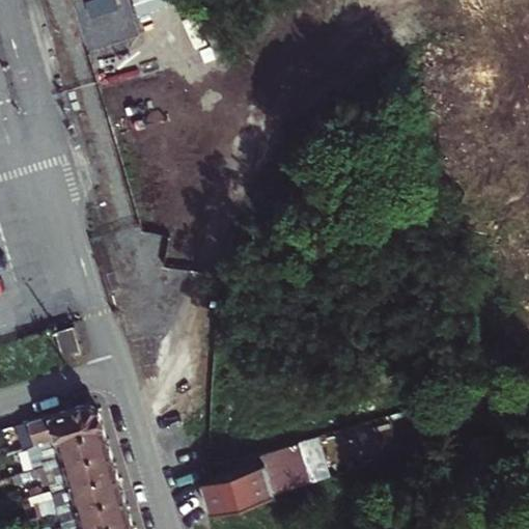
[(121,110),(107,115),(114,141),(130,137),(121,110)]
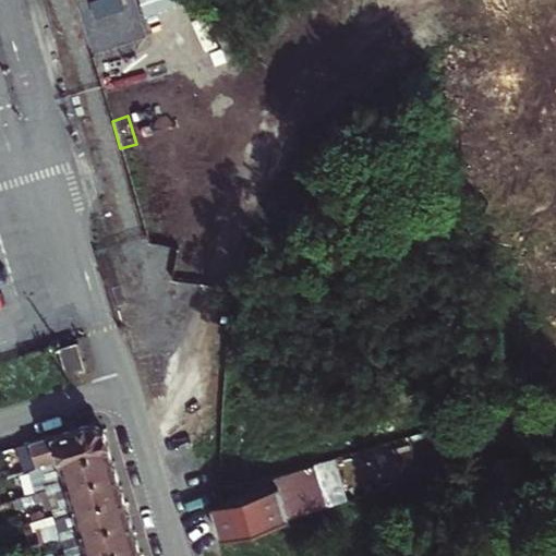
[(59,348),(65,374),(84,369),(76,343),(59,348)]
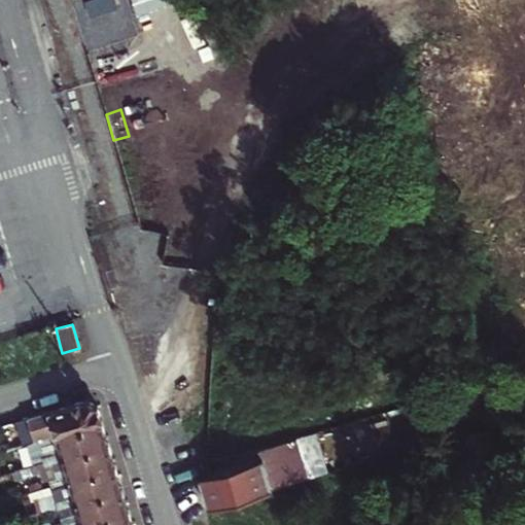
[(81,401),(13,422),(21,449),(26,448),(101,424),(95,405),(81,401)]
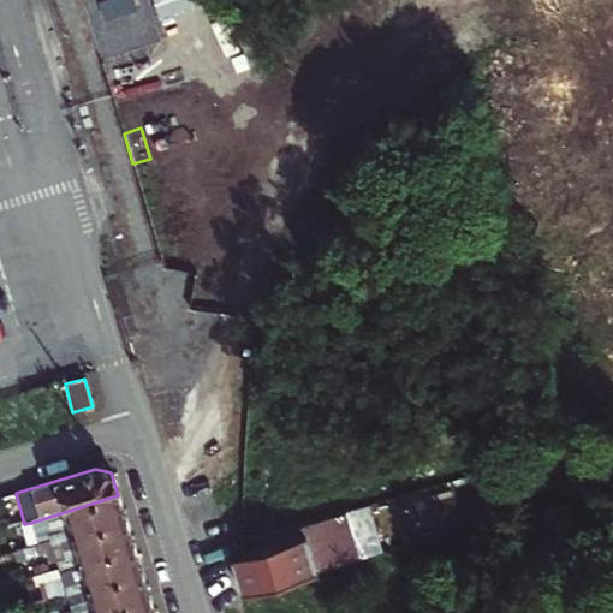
[(58,540),(60,547),(75,542),(72,536),(125,522),(118,495),(30,523),(31,528),(46,524),(48,533),(18,541),(22,552),(58,540)]
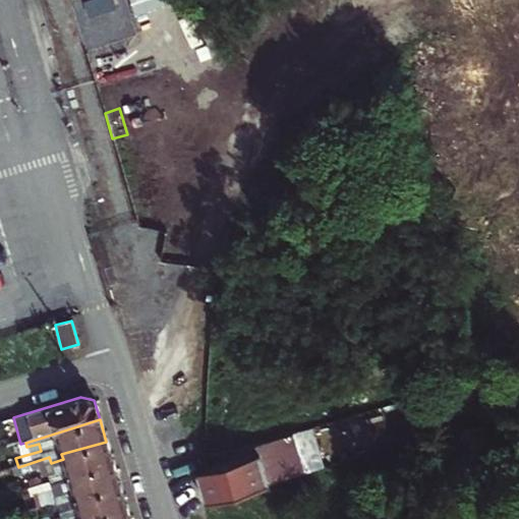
[(304,474),(291,433),(204,457),(208,470),(196,474),(205,503),(304,474)]
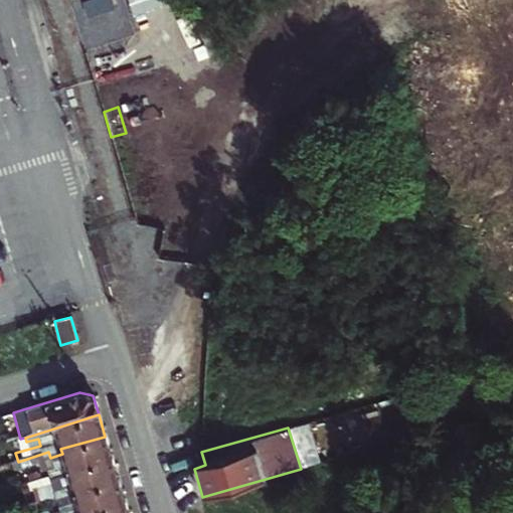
[(105,437),(60,449),(62,454),(50,458),(48,452),(18,462),(12,464),(14,471),(45,462),(48,470),(29,476),(31,482),(39,480),(48,477),(48,476),(54,474),(56,479),(68,476),(67,471),(111,457),(105,437)]
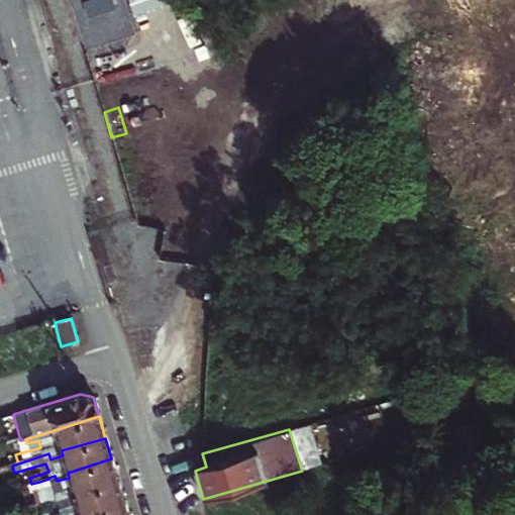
[(76,498),(74,494),(118,481),(111,458),(68,473),(69,478),(57,481),(55,476),(48,478),(48,479),(39,482),(41,491),(52,488),(56,499),(62,497),(63,502),(64,501),(76,498)]
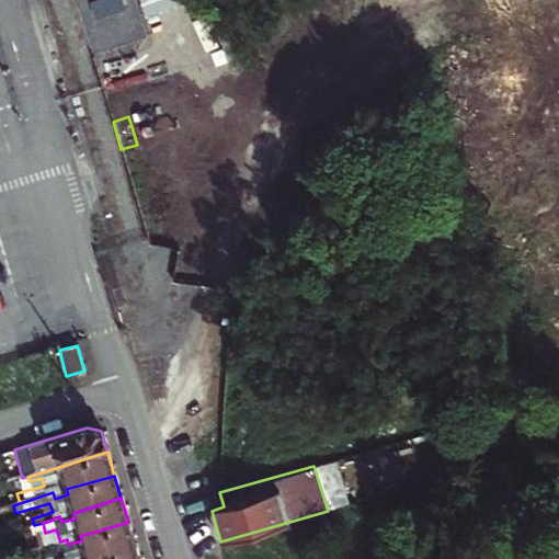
[(91,558),(135,545),(128,522),(80,536),(82,540),(69,544),(72,555),(60,558),(52,558),(52,557),(47,558),(91,558)]
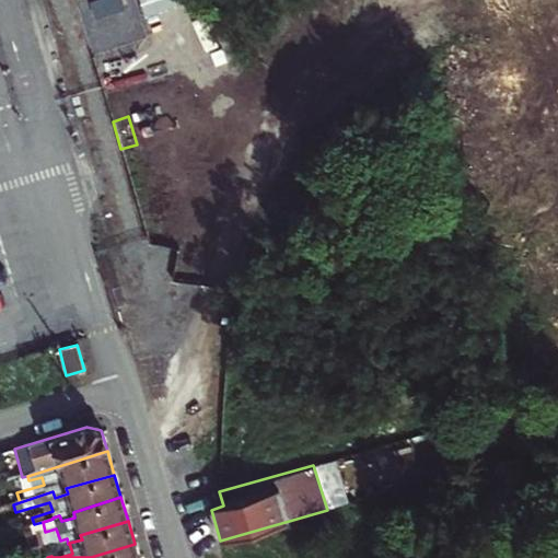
[(138,557),(135,544),(91,557),(138,557)]
